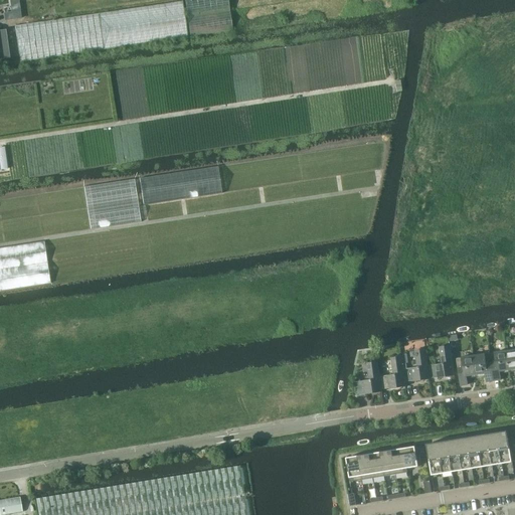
[(184,0),(190,36),(232,30),(227,0),(184,0)]
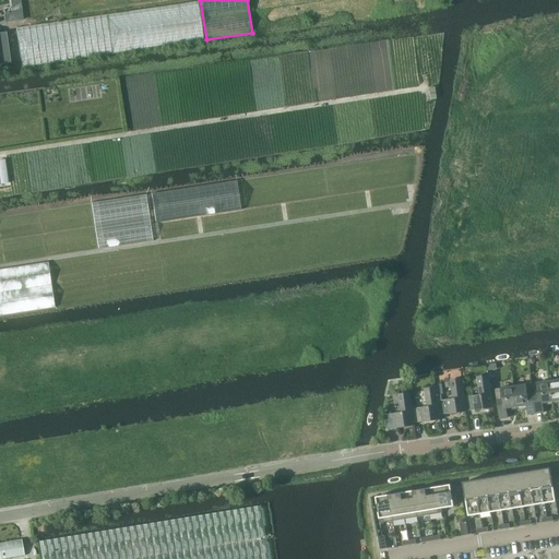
[(199,1),(16,28),(22,68),(204,40),(199,1)]
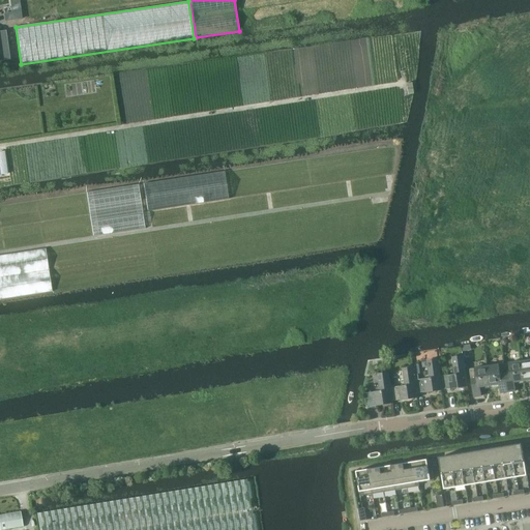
[(12,12),(4,13),(5,22),(13,21),(12,12)]
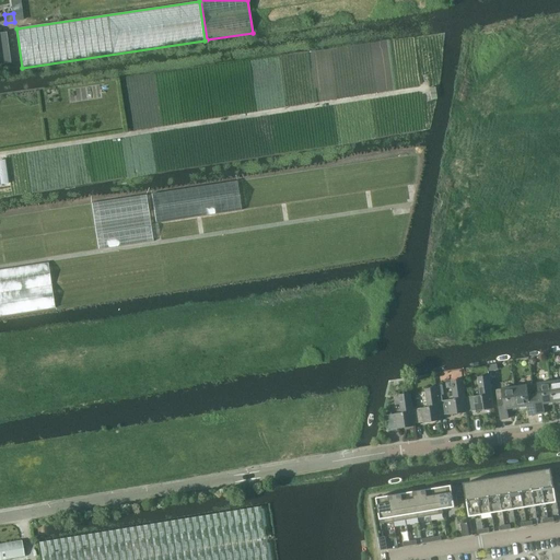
[(237,181),(152,191),(155,222),(242,210),(237,181)]
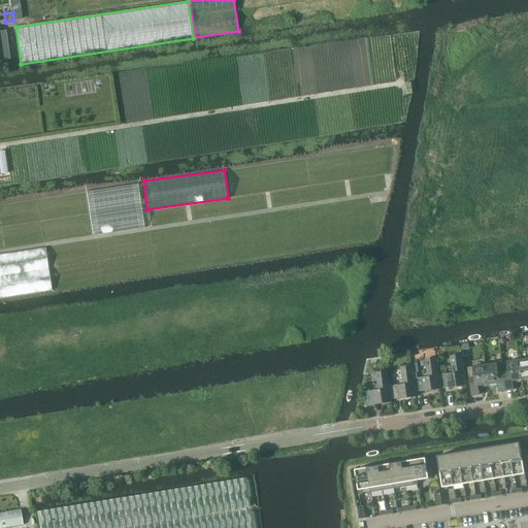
[(139,183),(88,188),(93,233),(145,227),(139,183)]
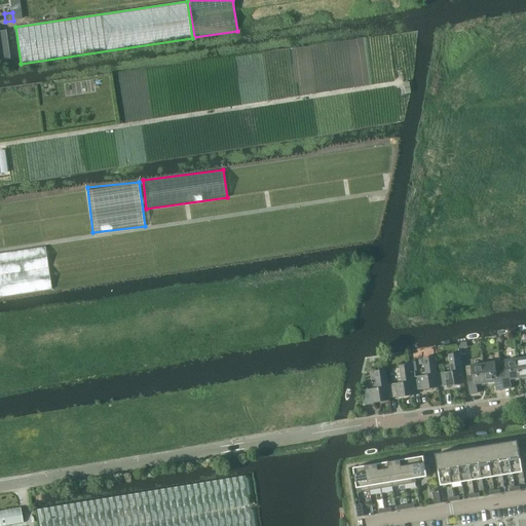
[(0,292),(0,295),(52,288),(46,241),(0,247),(0,292)]
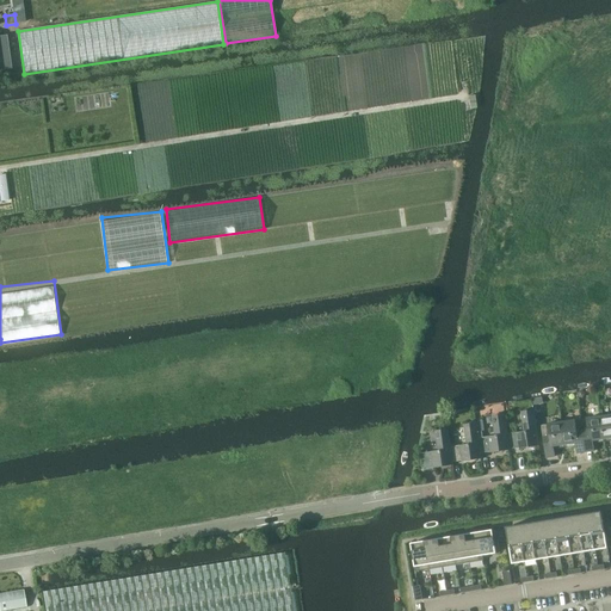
[(526,431),(508,434),(511,450),(538,445),(534,414),(534,413),(534,409),(523,412),(526,431)]
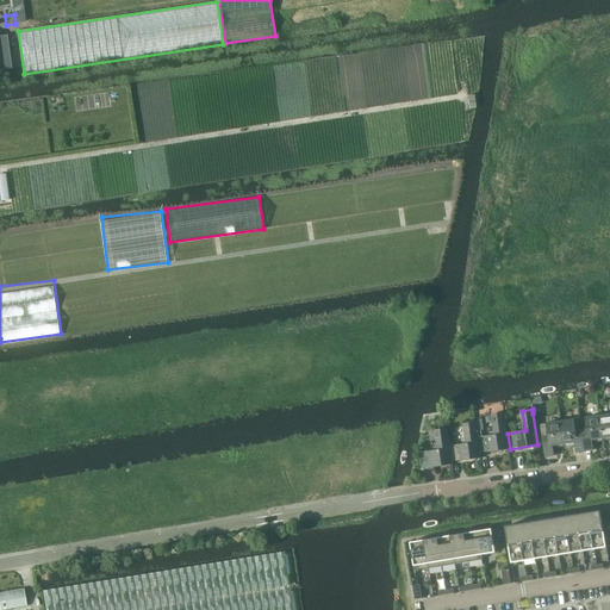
[(481,430),(477,430),(478,437),(480,454),(510,449),(508,434),(504,414),(491,416),(493,435),(483,436),(481,430)]
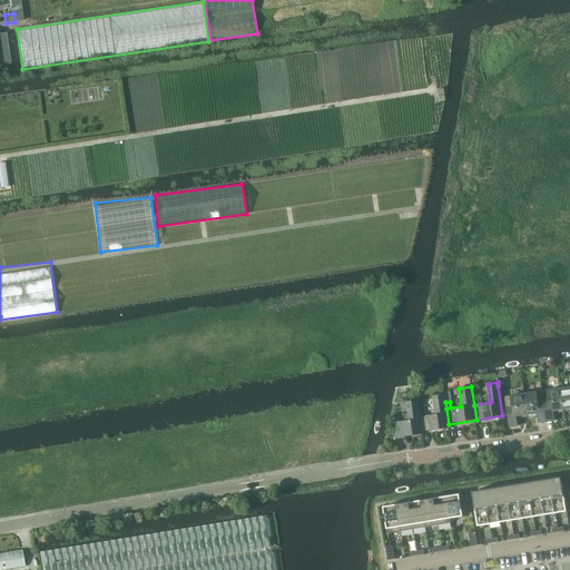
[(569,409),(569,387),(560,389),(563,411),(569,409)]
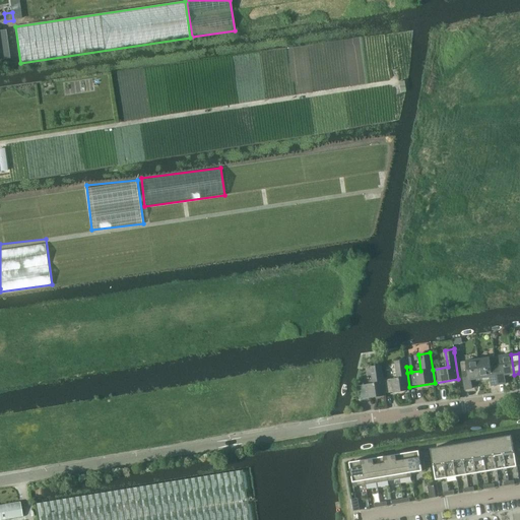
[(500,356),(500,358),(495,359),(499,385),(506,384),(505,376),(514,375),(511,354),(500,356)]
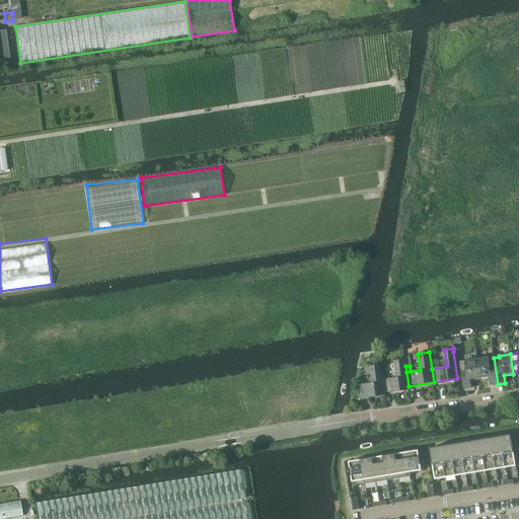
[(490,357),(476,359),(479,379),(488,377),(490,386),(498,384),(494,358),(490,359),(490,357)]
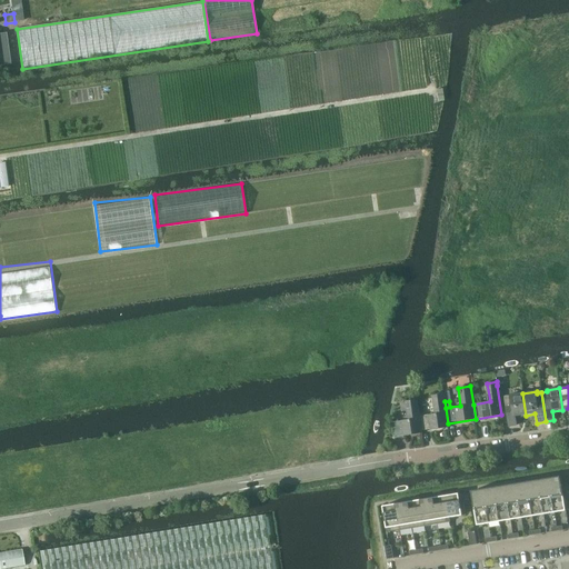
[(433,415),(419,417),(422,431),(448,427),(448,423),(446,408),(445,401),(443,393),(431,396),(433,415)]
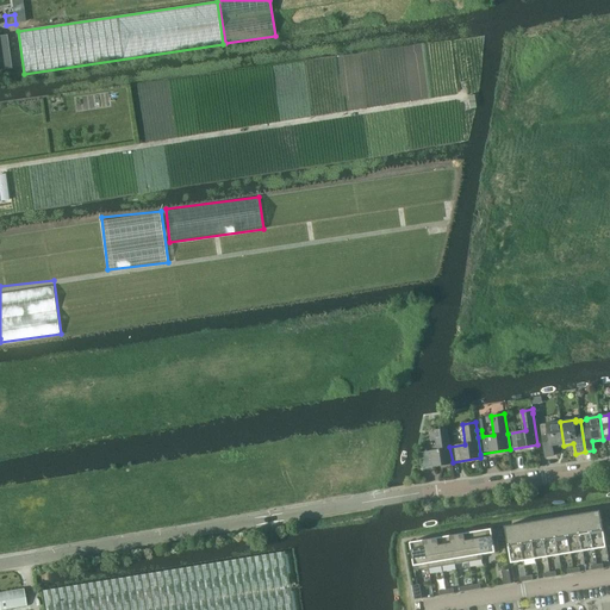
[(553,456),(552,447),(564,446),(560,422),(547,424),(547,425),(542,427),(541,424),(540,425),(545,458),(553,456)]
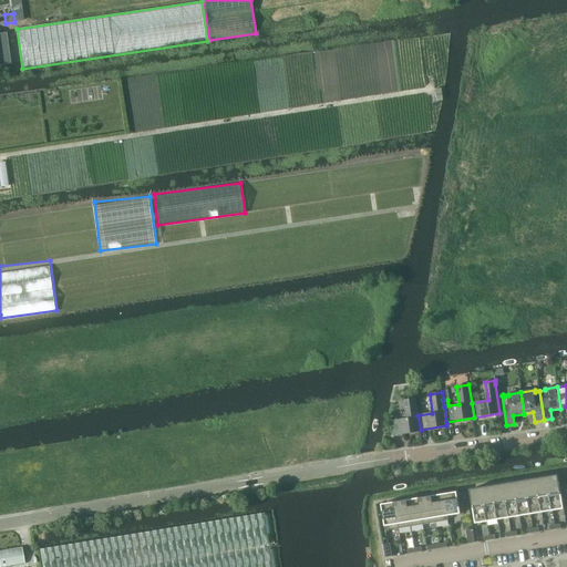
[(406,419),(390,421),(392,436),(421,432),(421,430),(418,415),(415,399),(403,401),(406,419)]
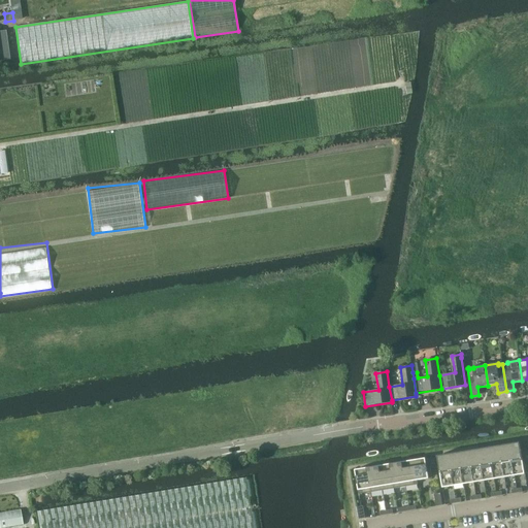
[(509,443),(512,460),(523,459),(520,443),(520,442),(509,443)]
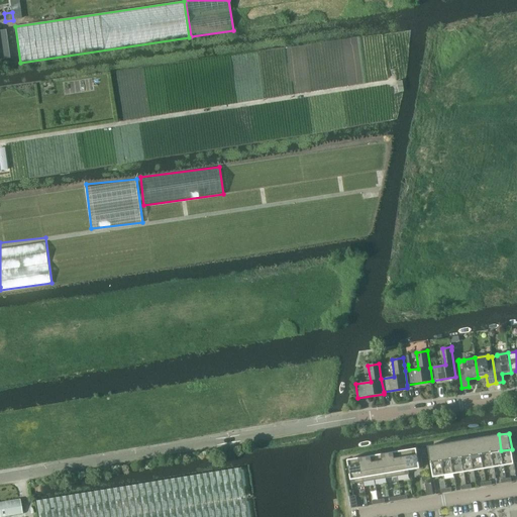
[(492,452),(501,450),(499,434),(489,436),(492,452)]
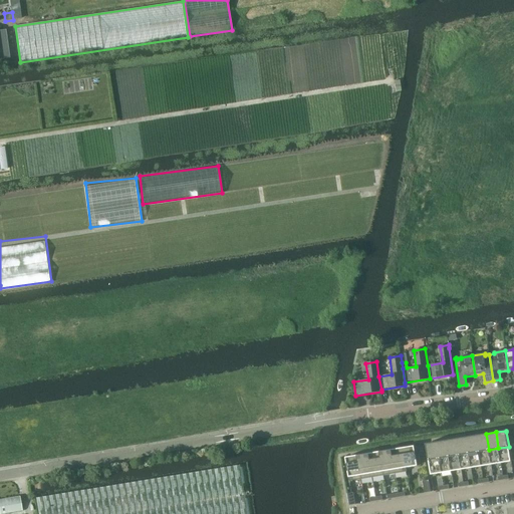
[(479,452),(489,450),(486,434),(476,436),(479,452)]
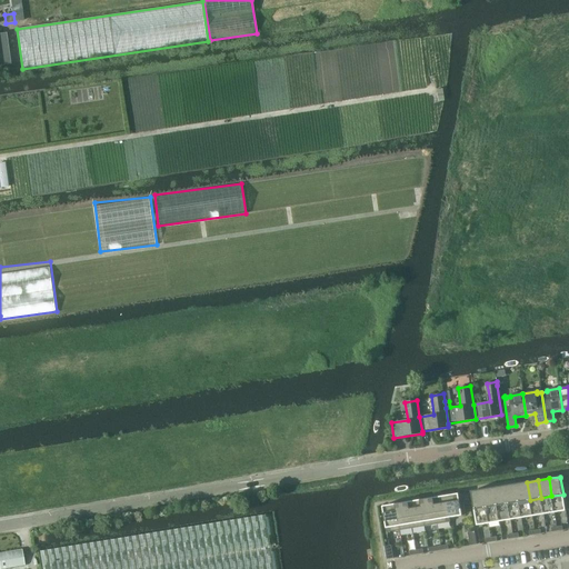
[(516,483),(519,501),(530,500),(527,482),(516,483)]
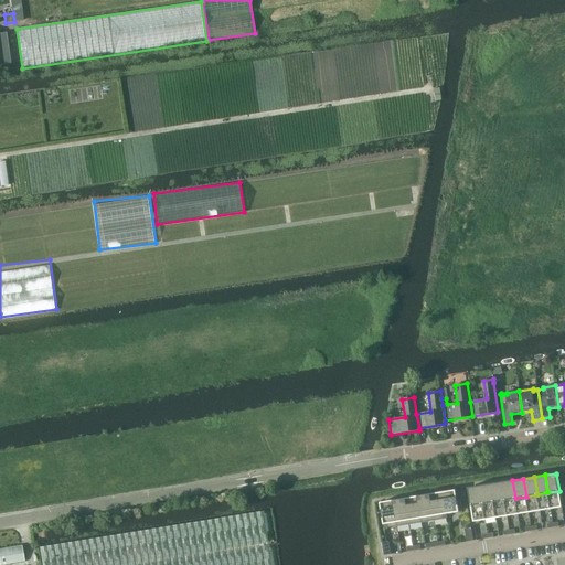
[(501,482),(504,500),(515,498),(512,480),(501,482)]
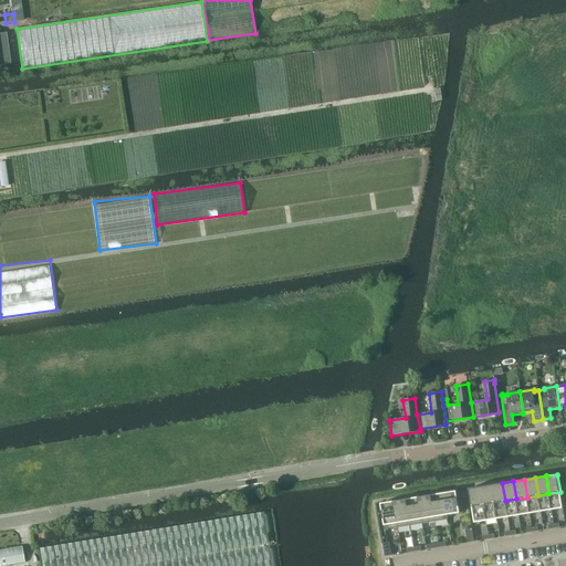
[(494,502),(505,501),(502,483),(491,485),(494,502)]
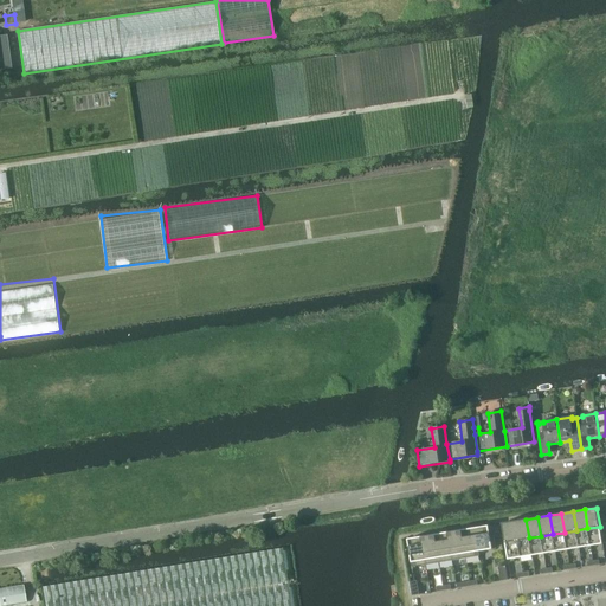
[(515,521),(517,540),(529,537),(526,520),(515,521)]
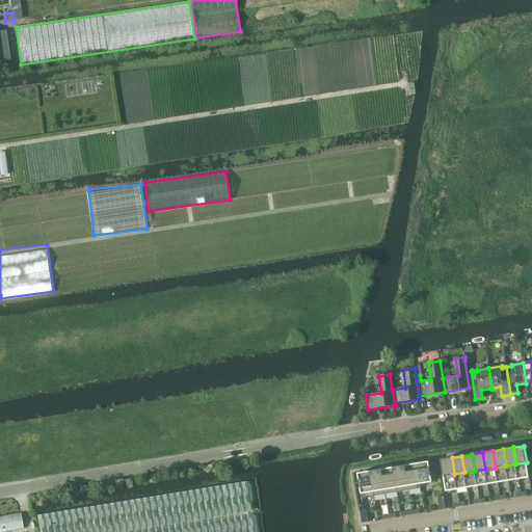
[(454,474),(452,457),(441,459),(441,460),(444,476),(454,474)]
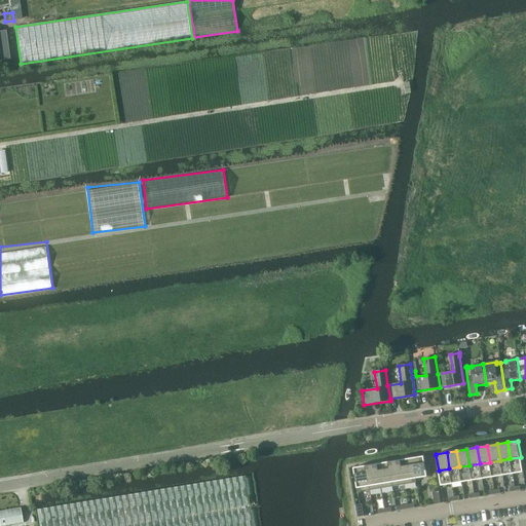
[(412,458),(415,479),(427,477),(427,475),(430,474),(428,463),(425,464),(424,457),(424,456),(412,458)]
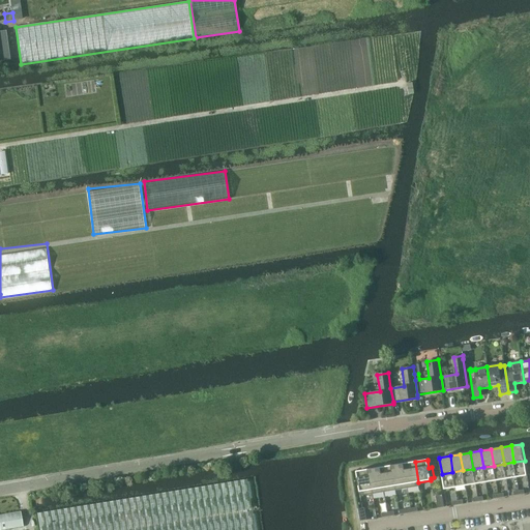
[(513,462),(517,477),(527,475),(525,461),(513,462)]
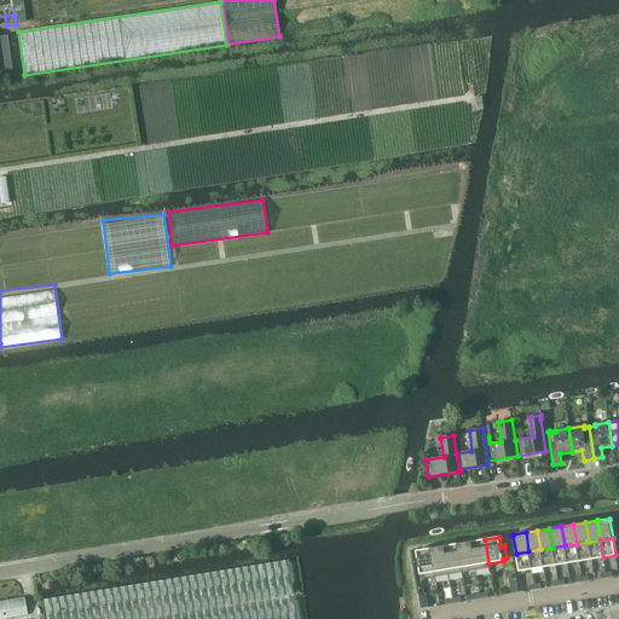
[(476,570),(490,568),(489,563),(485,539),(472,542),(476,570)]
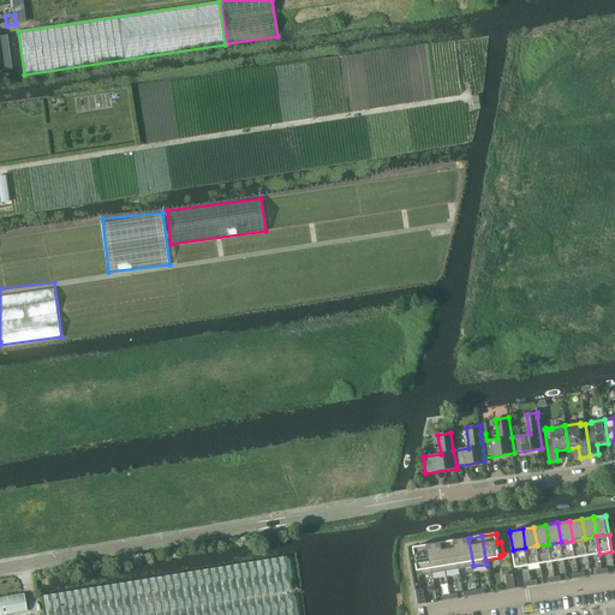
[(587,556),(599,554),(596,536),(585,538),(587,556)]
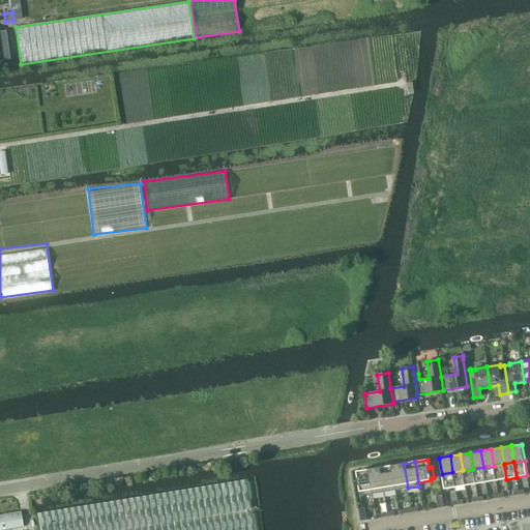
[(408,488),(404,464),(391,466),(395,490),(408,488)]
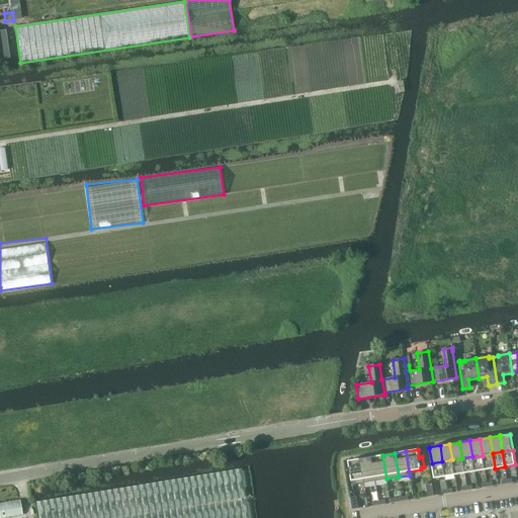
[(485,469),(495,468),(493,453),(483,455),(485,469)]
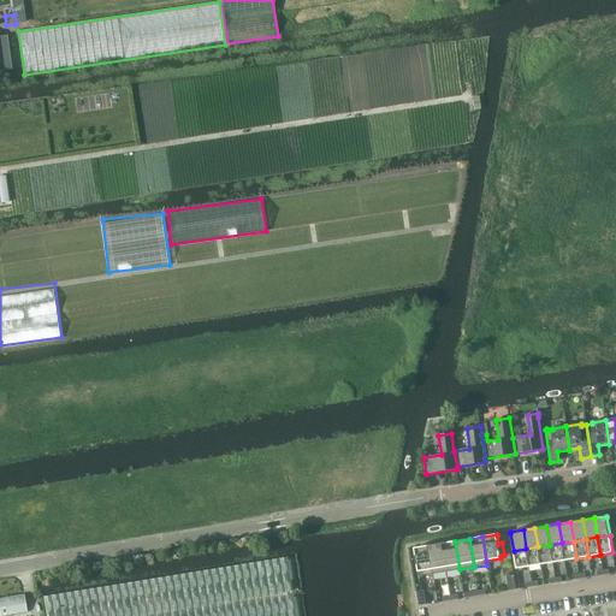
[(446,572),(460,569),(455,542),(442,544),(446,572)]
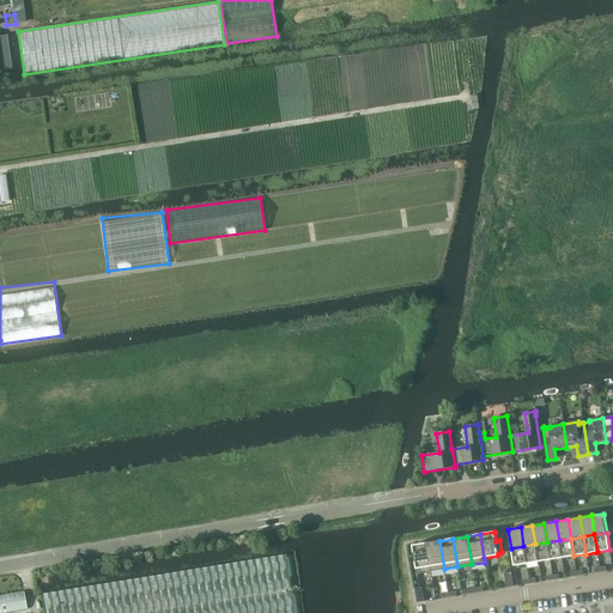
[(574,556),(571,539),(559,540),(562,558),(574,556)]
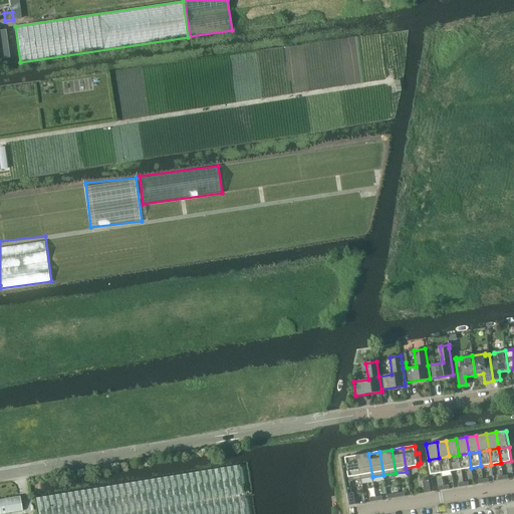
[(461,470),(471,468),(469,453),(459,455),(461,470)]
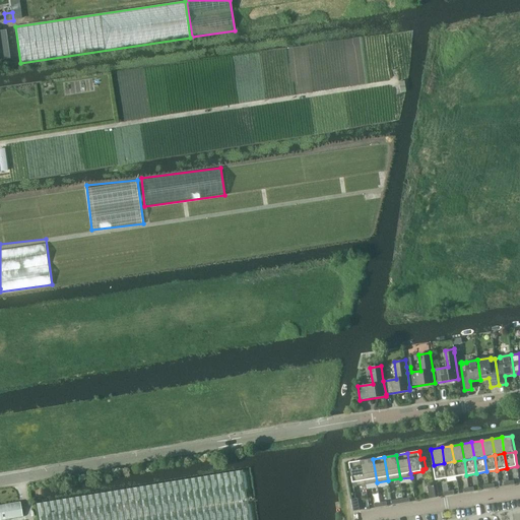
[(366,484),(377,482),(373,459),(362,460),(366,484)]
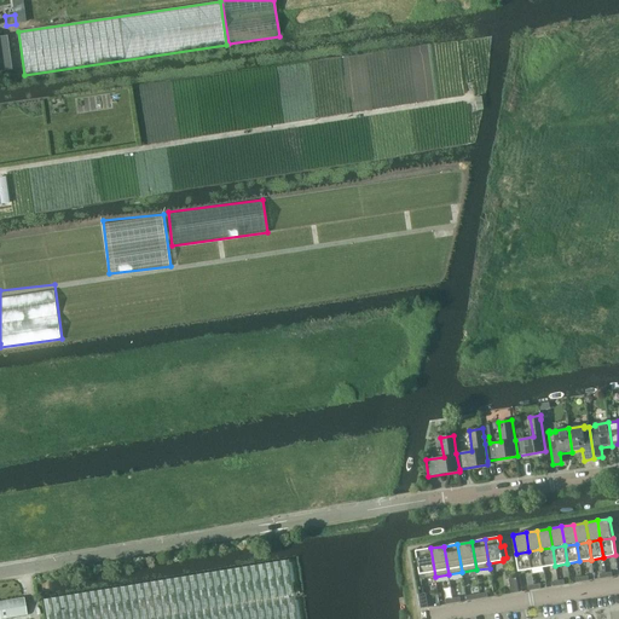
[(421,579),(435,577),(431,548),(416,550),(417,551),(421,579)]
